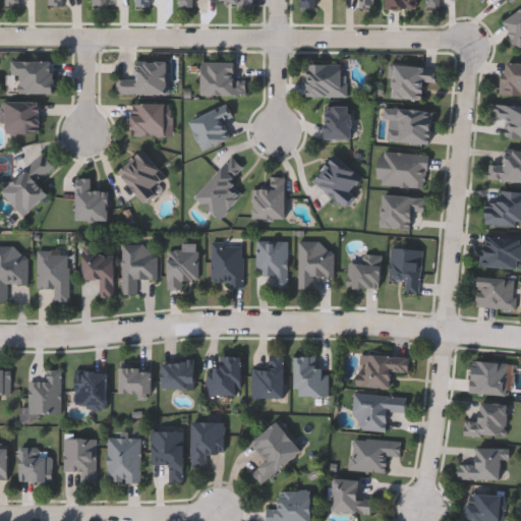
[(194,9),(194,0),(181,0),(181,9),(194,9)]
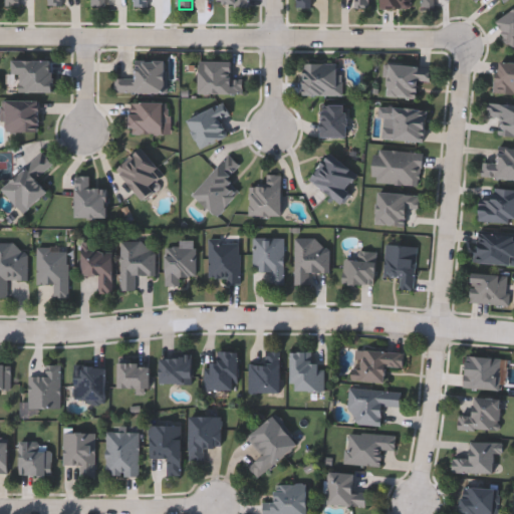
[(311,0),(311,8),(296,7),(296,0),(311,0)]
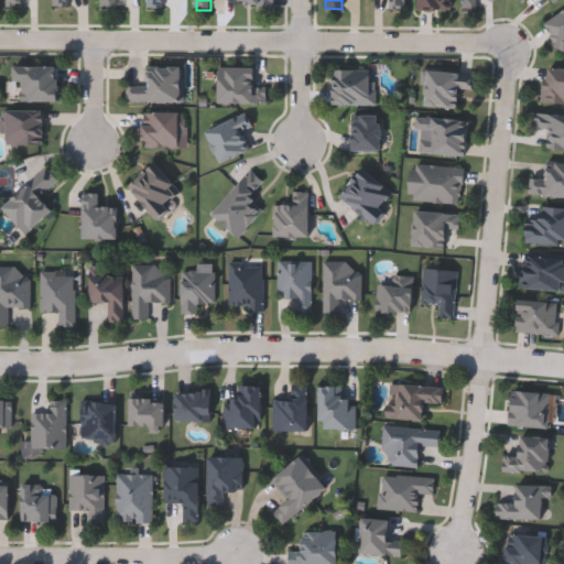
[(391,0),(392,10),(408,10),(408,0),(391,0)]
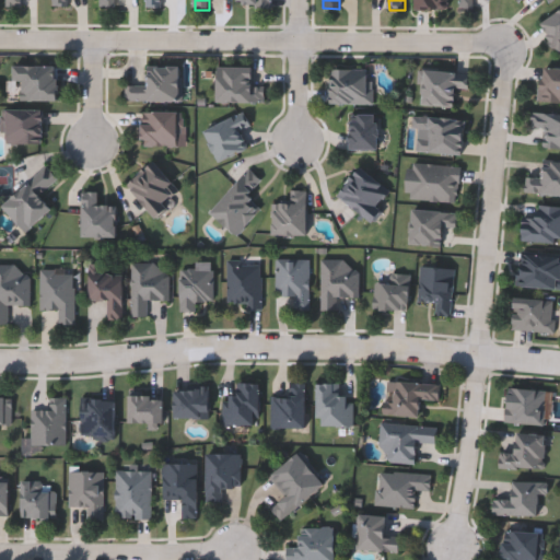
[(448,0),(448,9),(415,9),(415,0),(448,0)]
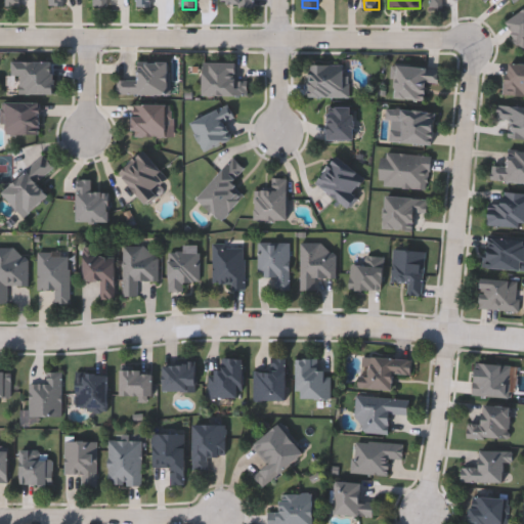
[(432,0),(432,9),(444,9),(444,0),(432,0)]
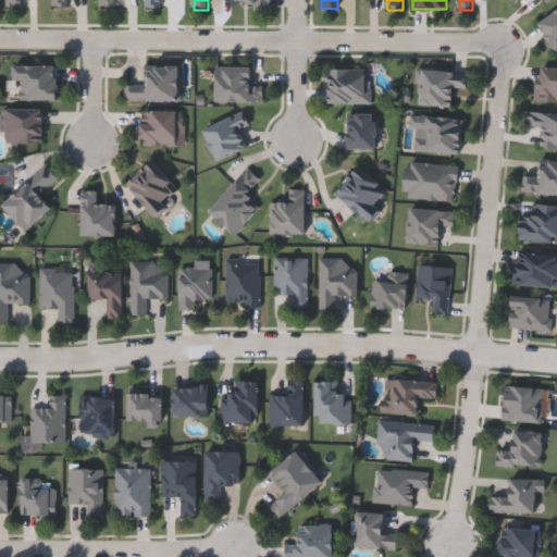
[(536,22),(556,10),(556,48),(553,51),(536,22)]
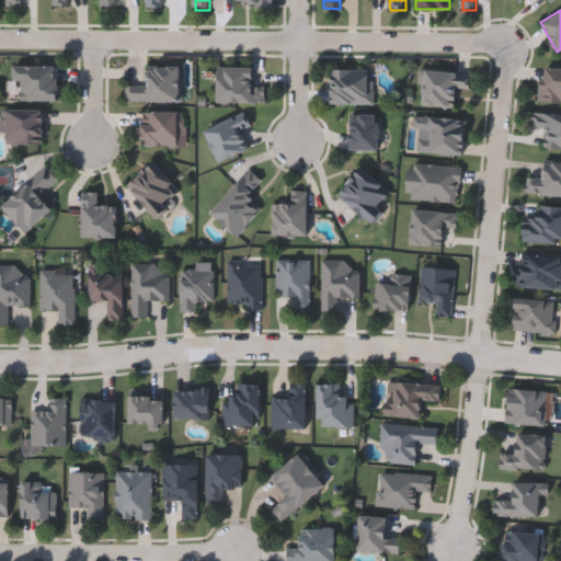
[(57,65),(58,100),(21,100),(20,81),(13,81),(13,66),(57,65)]
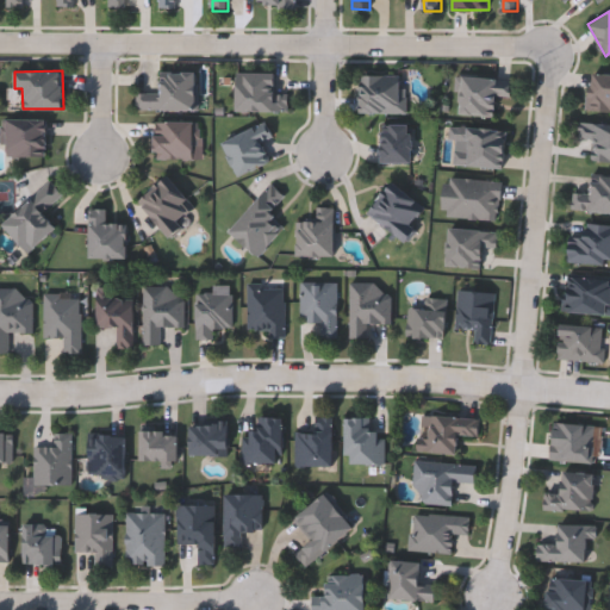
[(135,110),(135,91),(160,92),(160,72),(195,72),(195,110),(135,110)]
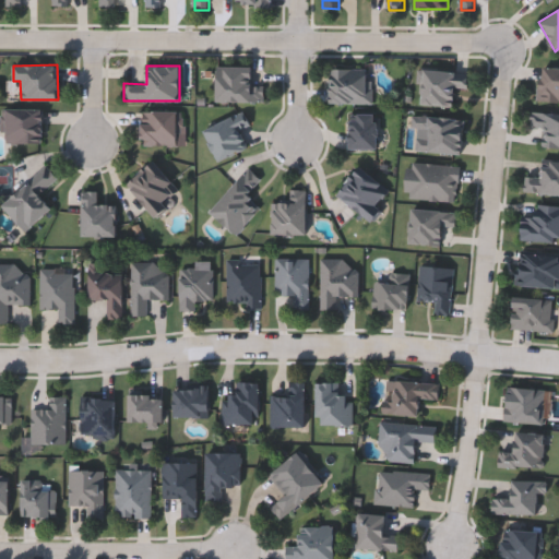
[(251,67),(251,85),(262,85),(262,102),(216,102),(216,67),(251,67)]
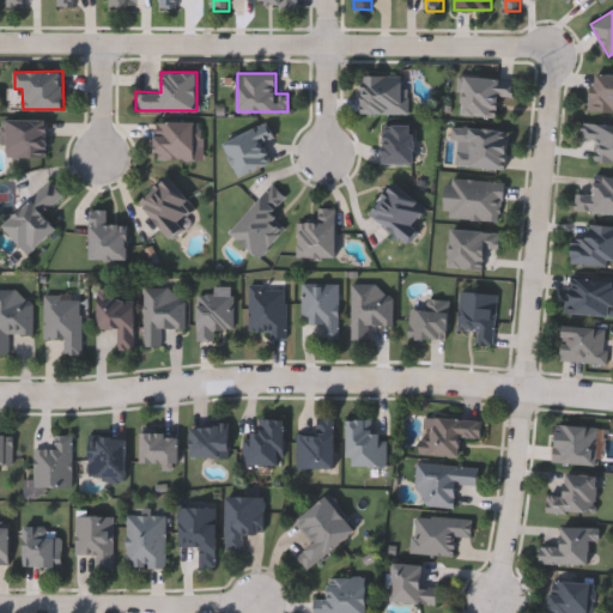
[(612,111),(589,110),(592,73),(612,73),(612,111)]
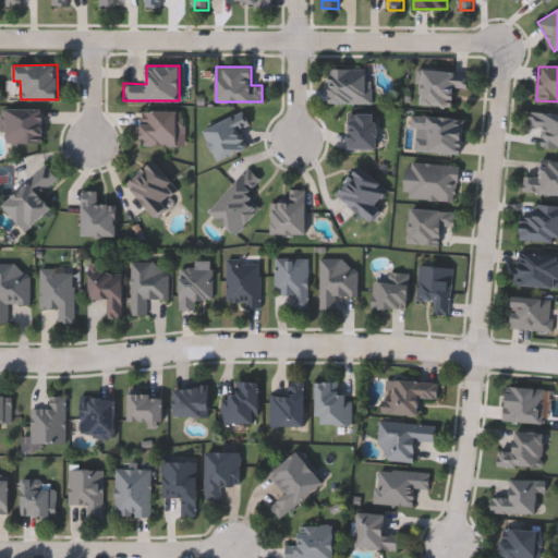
[(329,104),(329,68),(370,68),(370,104),(329,104)]
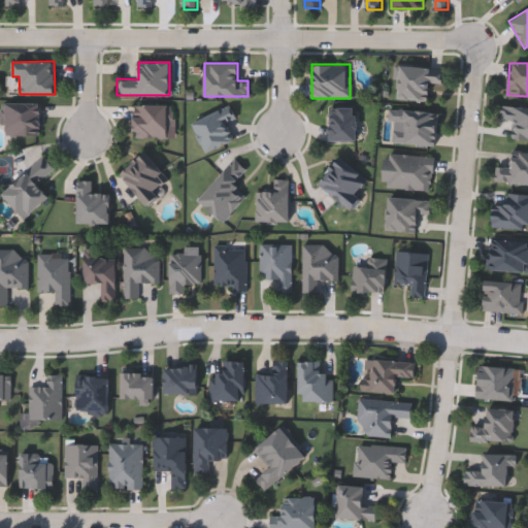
[(440,67),(440,84),(428,84),(428,100),(397,99),(398,66),(440,67)]
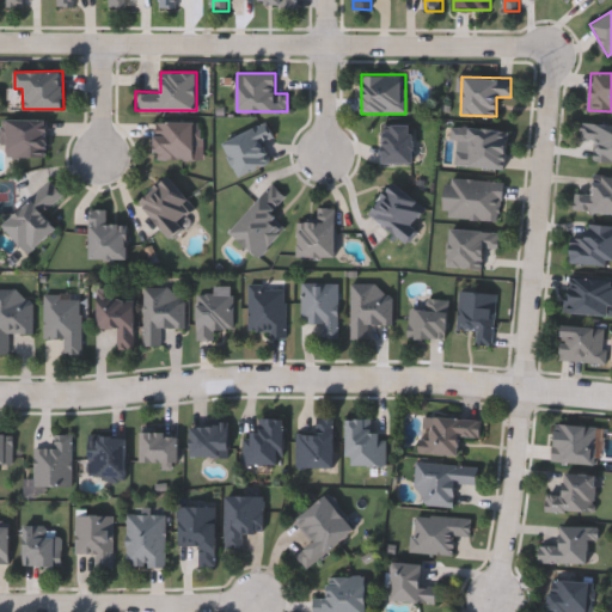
[(46,118),(46,157),(6,157),(6,118),(46,118)]
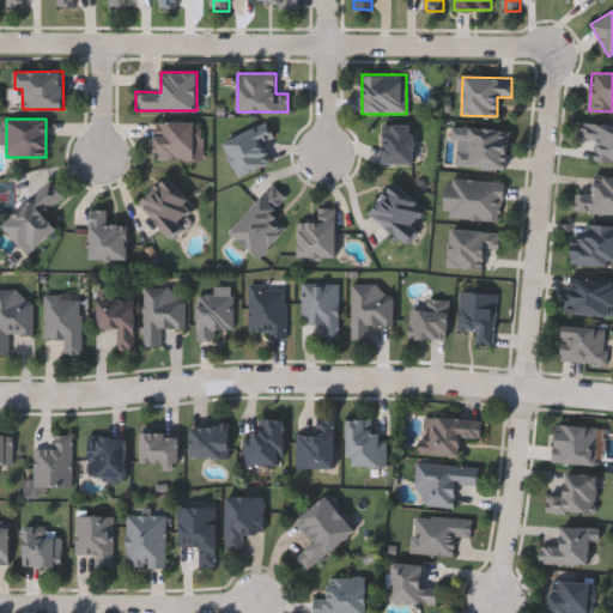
[(195,159),(155,159),(155,121),(195,121),(195,159)]
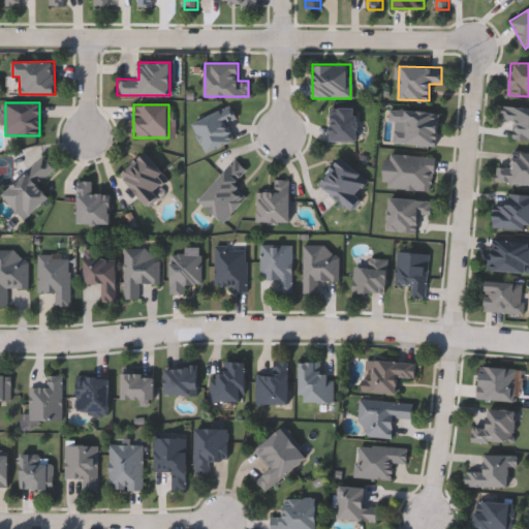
[(528,139),(512,138),(514,124),(501,123),(503,105),(528,107),(528,139)]
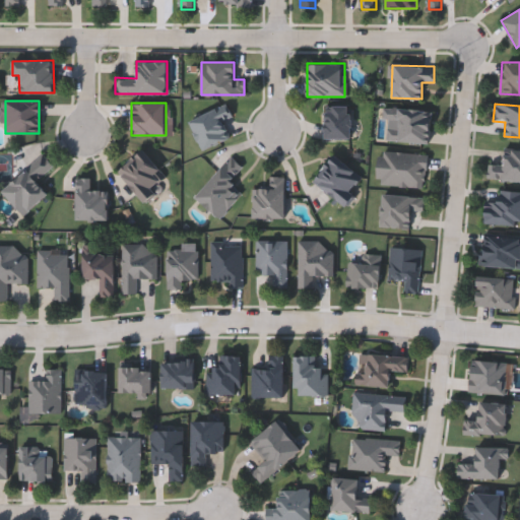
[(231,116),(223,119),(231,137),(200,148),(189,118),(226,105),(231,116)]
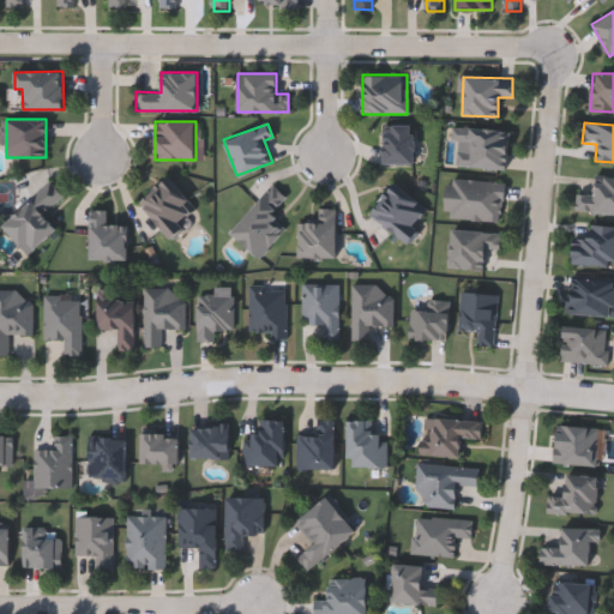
[(384,125),(414,125),(414,163),(384,163),(384,125)]
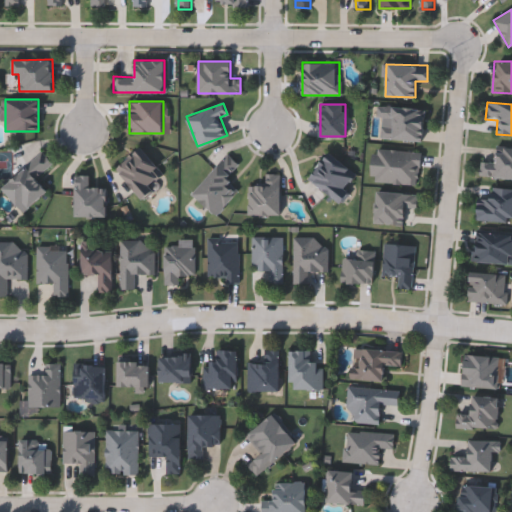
[(380,139),(381,119),(381,106),(425,108),(424,140),(380,139)]
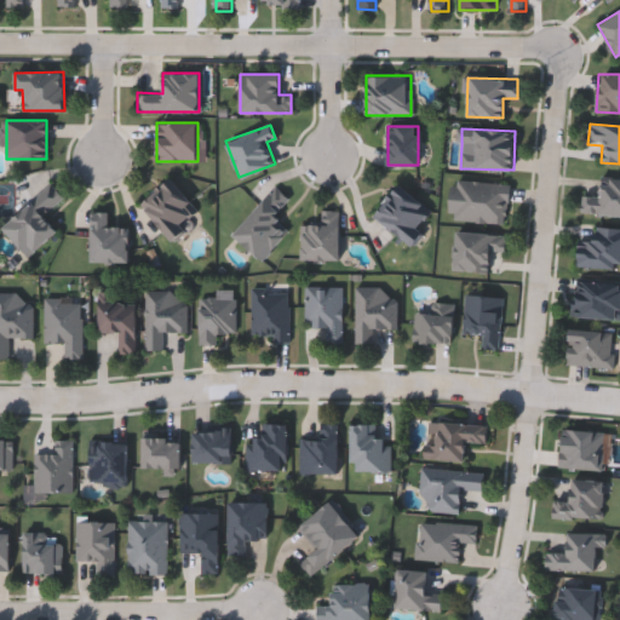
[(600,195),(601,177),(619,177),(619,216),(580,213),(581,194),(600,195)]
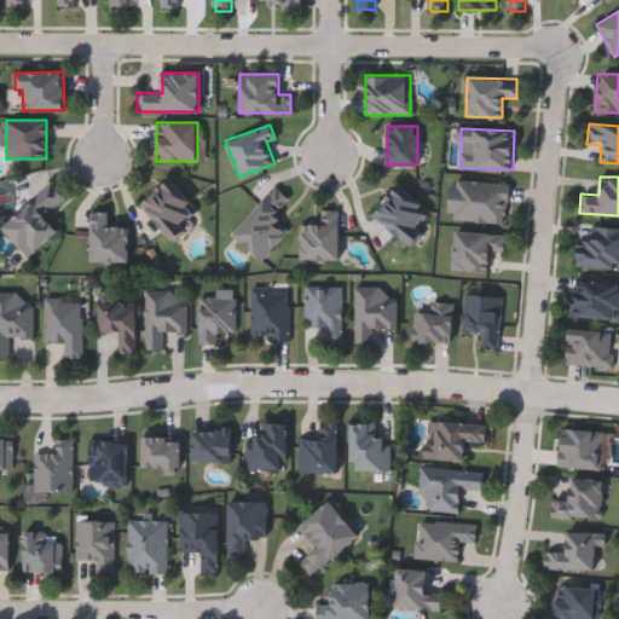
[(139,206),(167,178),(201,212),(173,239),(139,206)]
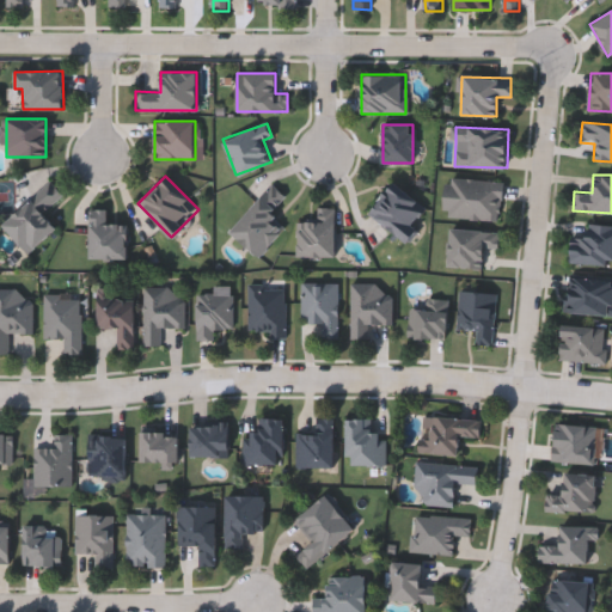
[(502,182),(499,221),(444,218),(446,178),(502,182)]
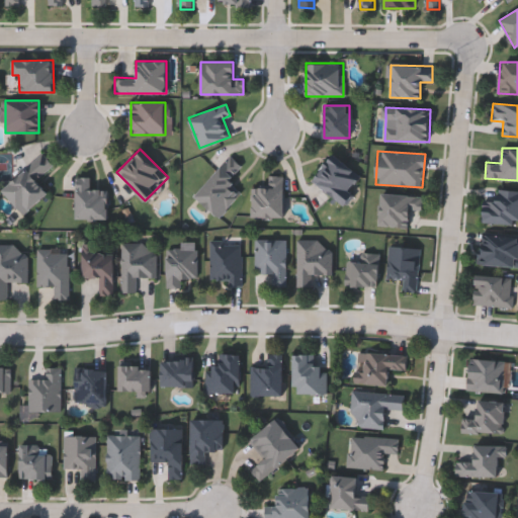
[(48,190),(25,214),(2,192),(40,152),(53,163),(36,180),(48,190)]
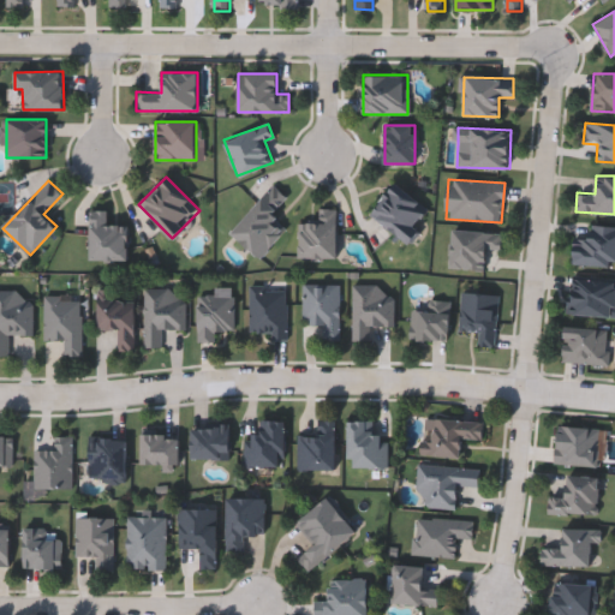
[(260,257),(231,233),(272,185),(286,197),(270,215),(285,228),(260,257)]
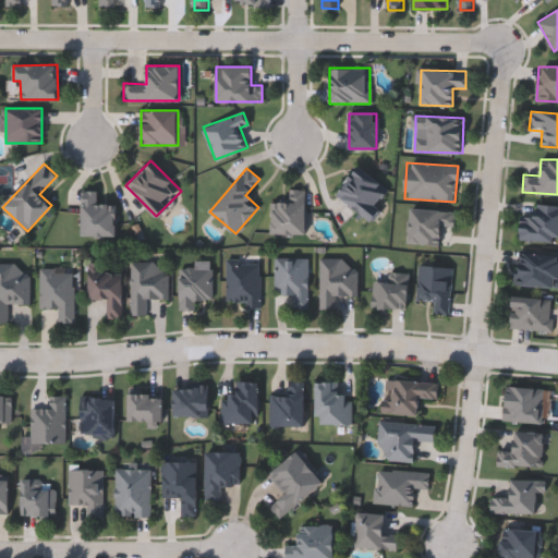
[(375,218),(337,198),(351,169),(390,187),(375,218)]
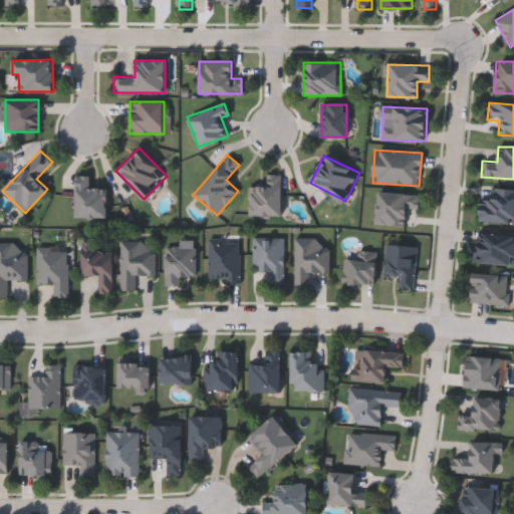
[(265,174),(281,174),(281,216),(249,216),(249,186),(265,186),(265,174)]
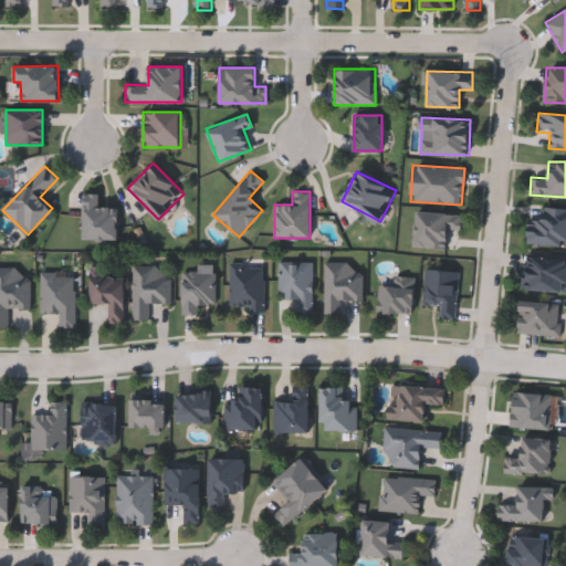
[(98,207),(116,207),(116,241),(82,241),(82,194),(98,194),(98,207)]
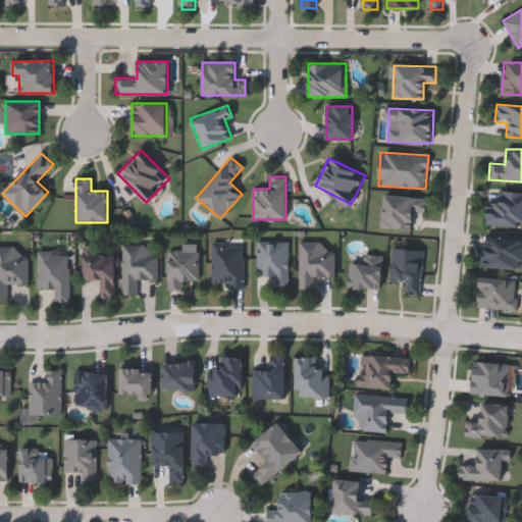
[(521,225),(485,224),(486,199),(499,199),(500,192),(521,192),(521,225)]
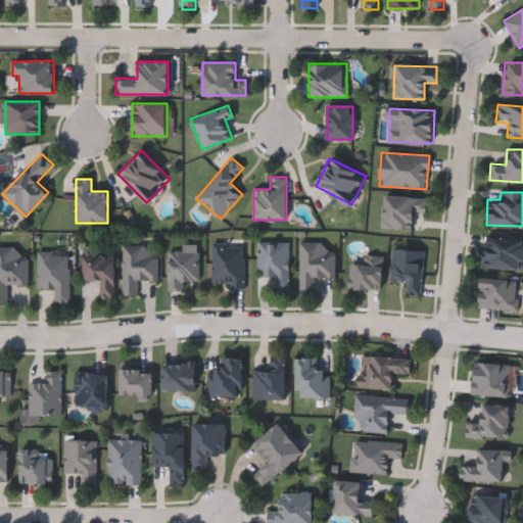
[(424,212),(415,211),(415,229),(383,228),(385,195),(425,197),(424,212)]
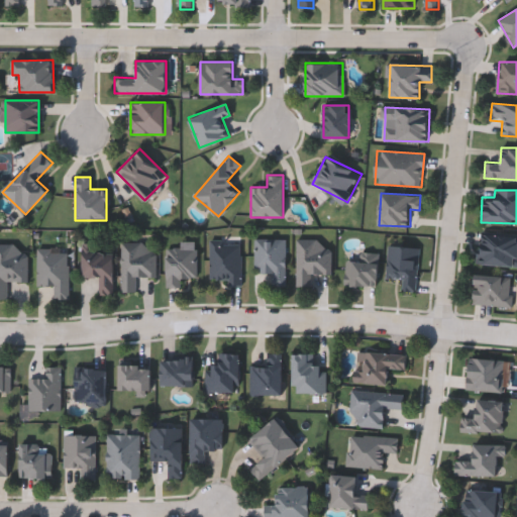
[(516,233),(516,265),(478,265),(478,233),(516,233)]
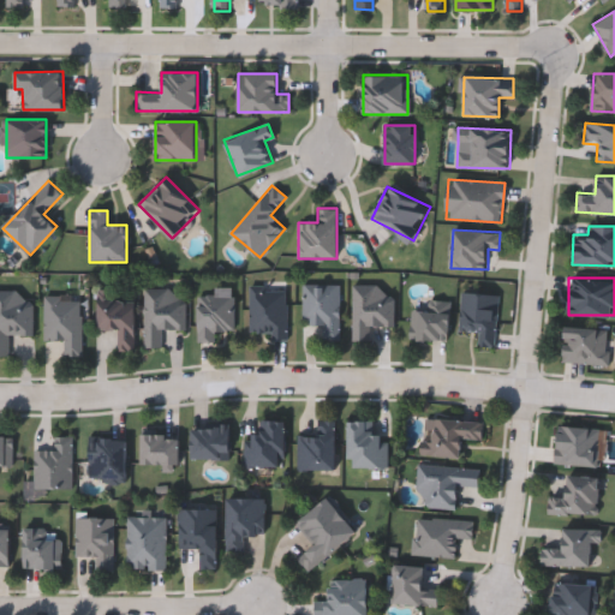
[(300,323),(300,285),(338,285),(338,340),(321,340),(321,323),(300,323)]
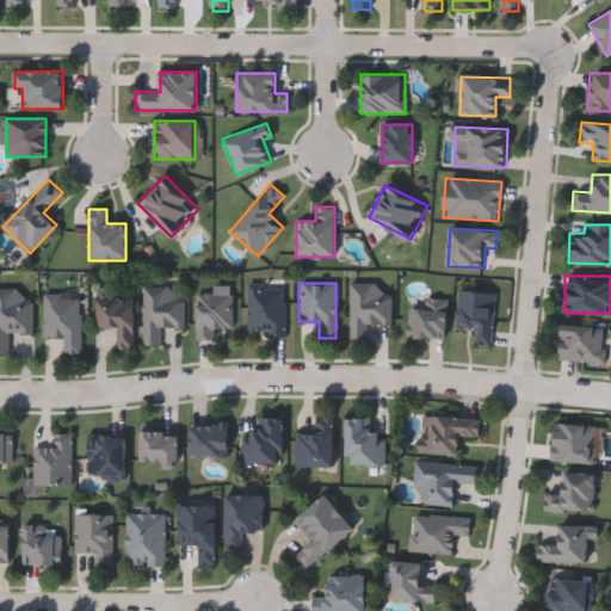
[(390,294),(390,323),(365,323),(365,339),(349,339),(349,283),(377,283),(377,294),(390,294)]
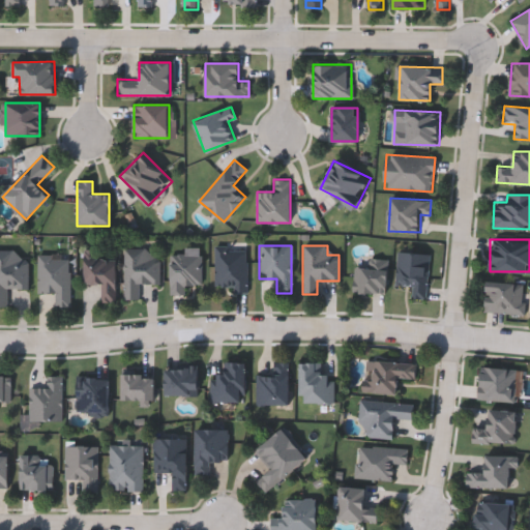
[(214,287),(214,247),(245,247),(245,293),(231,293),(231,287),(214,287)]
